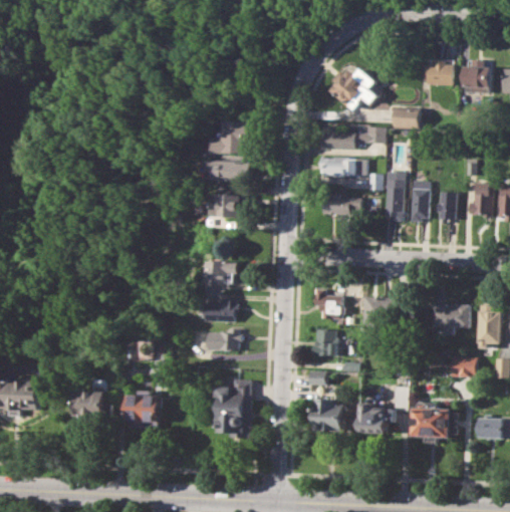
[(422,64),(429,64),(429,60),(452,60),(451,85),(426,84),(426,78),(421,78),(422,64)]
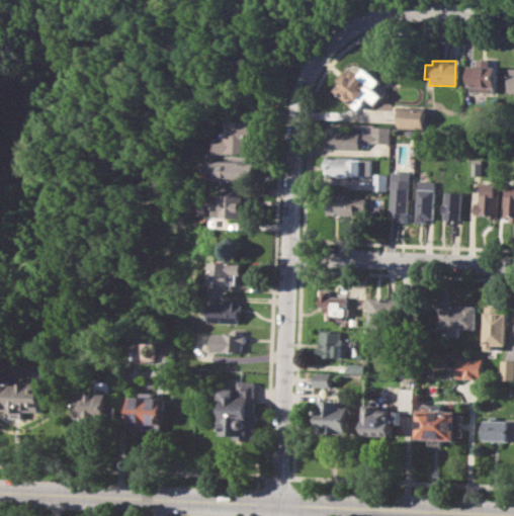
[(474,61),(488,61),(487,67),(493,68),(493,88),(464,87),(464,67),(474,67),(474,61)]
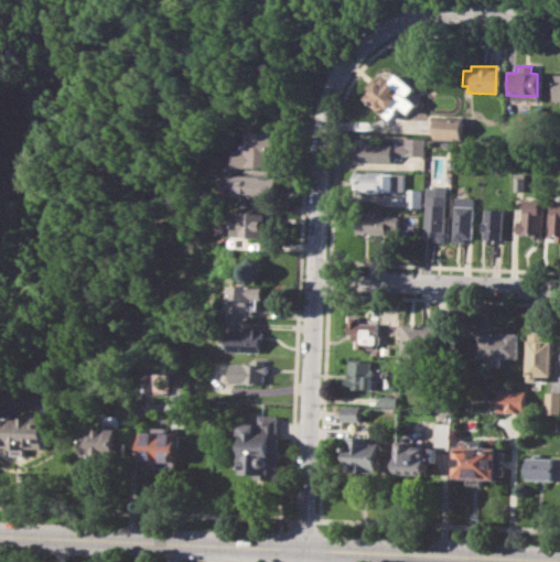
[(362,88),(372,77),(377,82),(380,77),(389,84),(396,75),(412,88),(406,96),(416,104),(406,116),(398,109),(388,120),(362,99),(367,93),(362,88)]
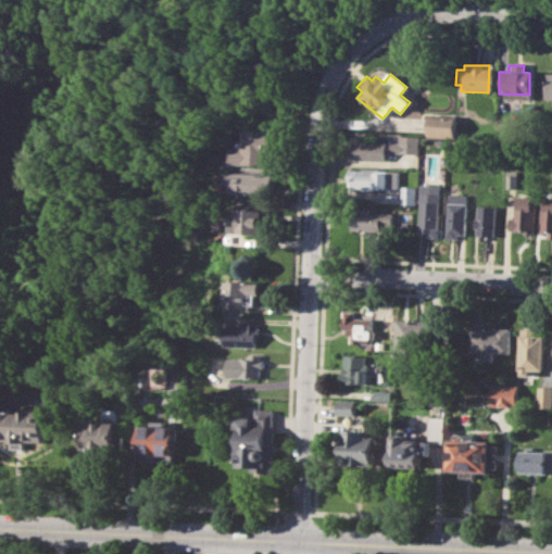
[(543,74),(551,74),(551,101),(542,101),(543,74)]
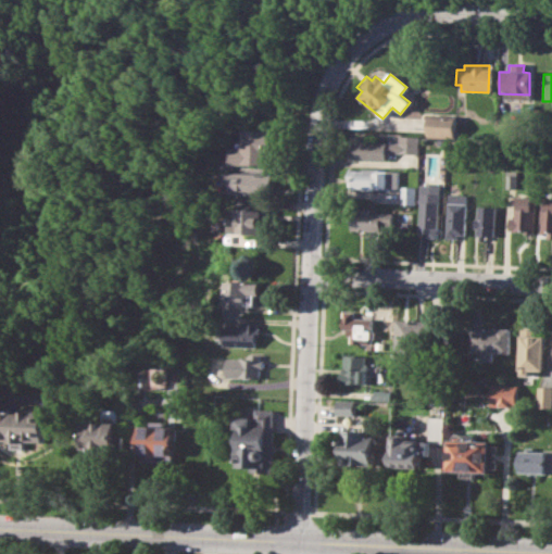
[(427,118),(454,120),(453,138),(427,137),(427,118)]
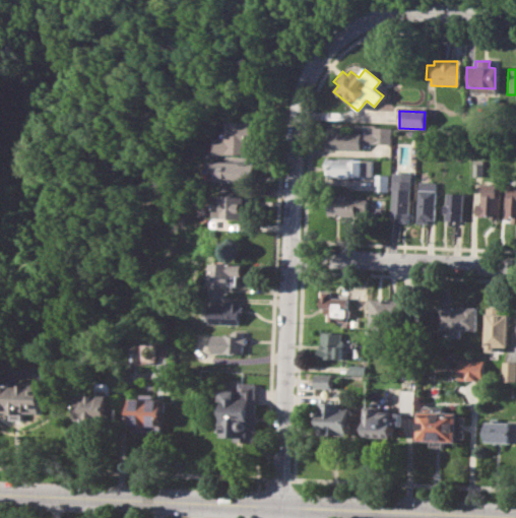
[(211,139),(222,140),(222,123),(253,124),(252,155),(210,154),(211,139)]
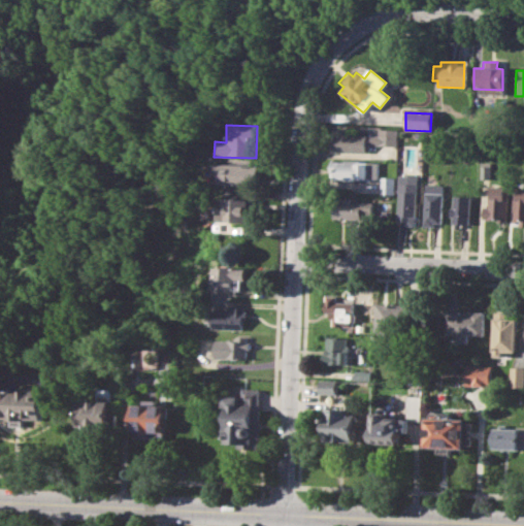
[(375,130),(395,131),(394,146),(367,146),(367,155),(328,154),(328,143),(333,143),(333,134),(375,135),(375,130)]
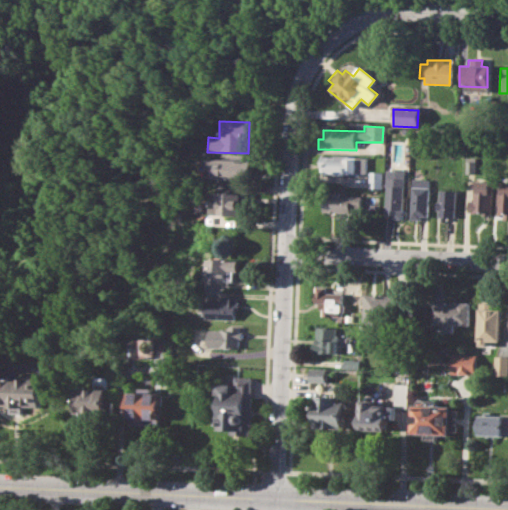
[(319,157),(365,158),(364,177),(323,175),(324,167),(318,167),(319,157)]
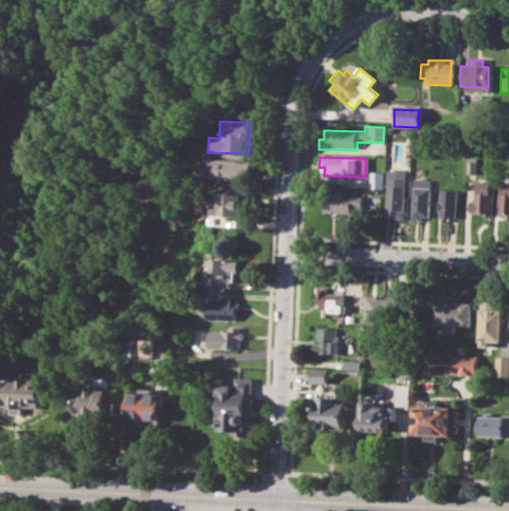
[(463,157),(473,158),(473,175),(463,175),(463,157)]
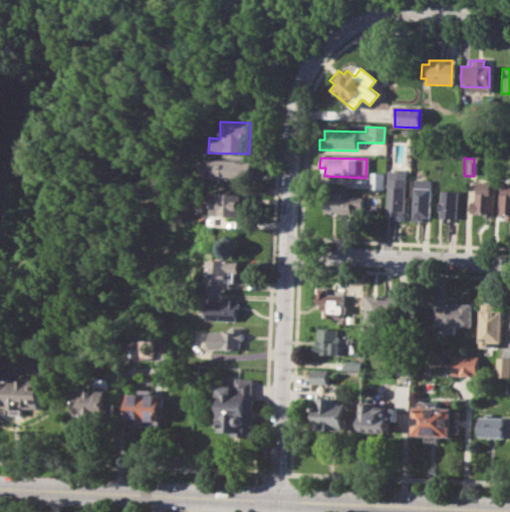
[(204,161),(248,162),(247,181),(208,180),(208,172),(203,172),(204,161)]
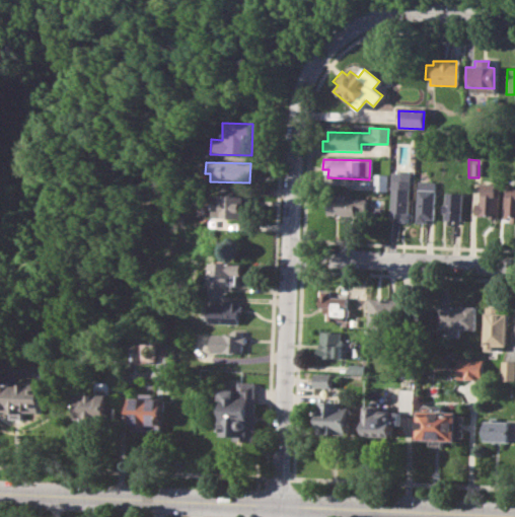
[(390,173),(407,174),(405,222),(396,222),(396,218),(388,217),(390,173)]
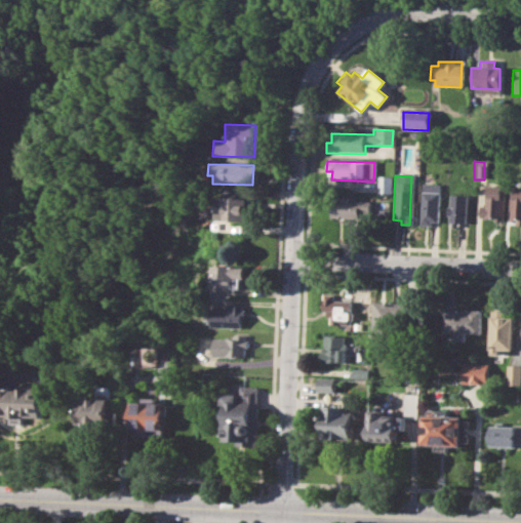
[(376,176),(390,176),(389,194),(376,194),(376,176)]
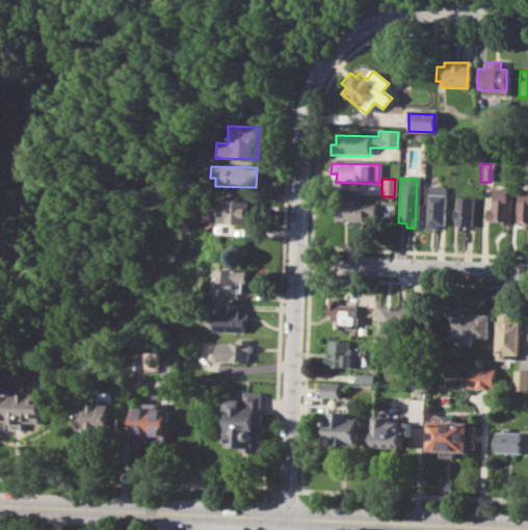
[(426,186),(444,187),(442,230),(424,229),(426,186)]
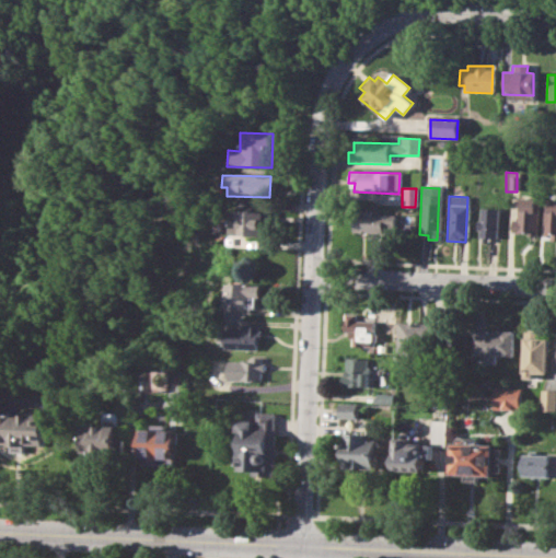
[(518,199),(536,200),(534,237),(524,237),(524,232),(511,231),(511,220),(517,221),(518,199)]
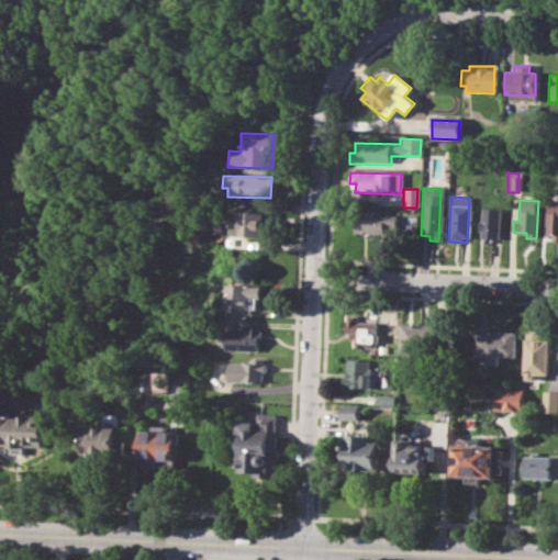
[(546,201),(557,201),(557,243),(551,243),(551,238),(544,237),(546,201)]
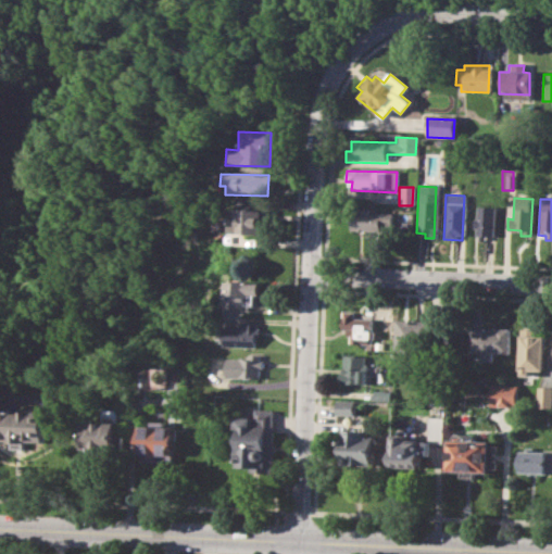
[(475,208),(492,209),(491,237),(473,237),(475,208)]
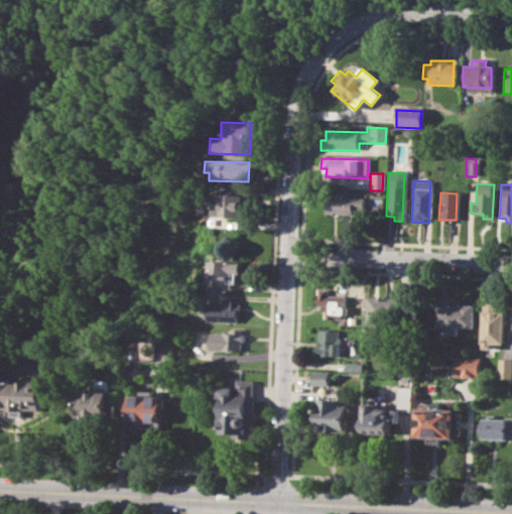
[(324,194),(341,195),(341,199),(363,200),(362,216),(323,215),(324,194)]
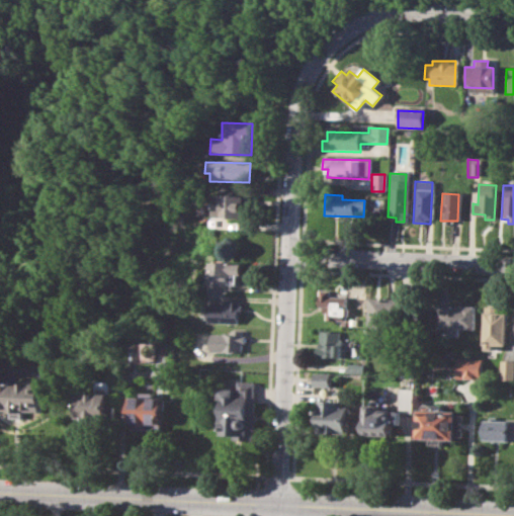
[(219,196),(245,196),(244,219),(211,218),(211,203),(218,204),(219,196)]
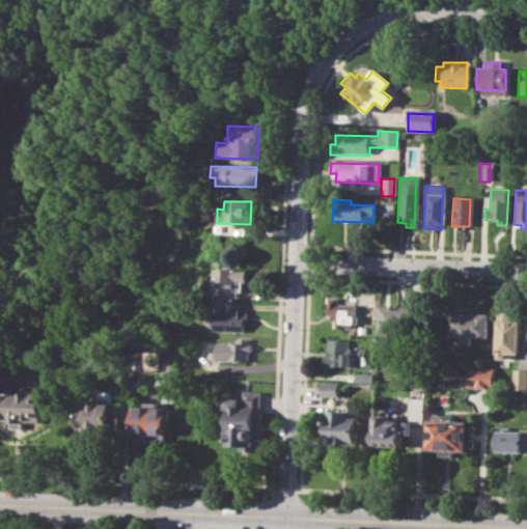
[(210,270),(245,271),(245,282),(240,282),(240,293),(209,291),(210,270)]
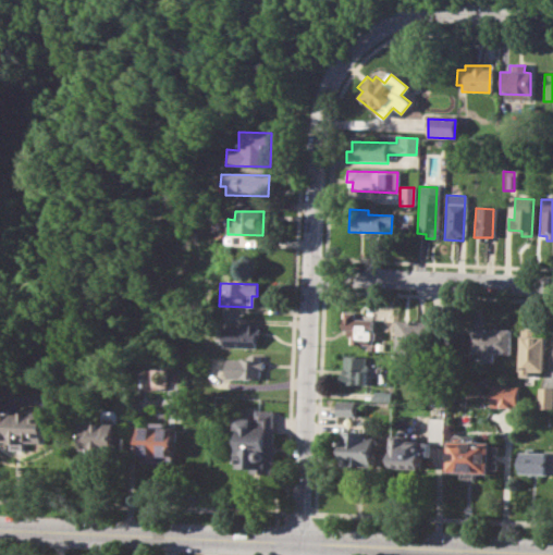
[(341,312),(352,312),(352,319),(371,320),(371,345),(349,345),(349,340),(344,340),(344,331),(341,331),(341,312)]
